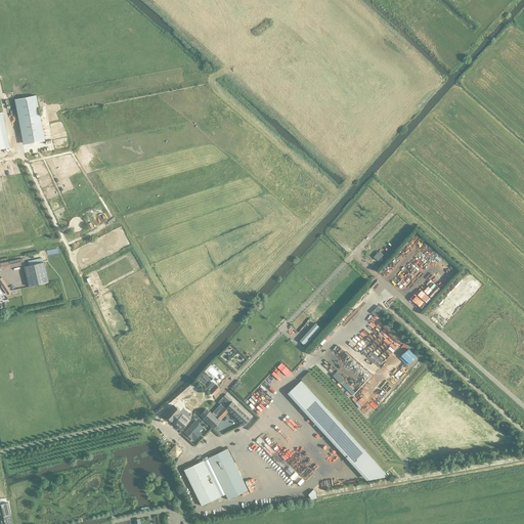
[(40,116),(36,95),(14,99),(18,120),(23,119),(28,144),(40,141),(36,117),(40,116)]
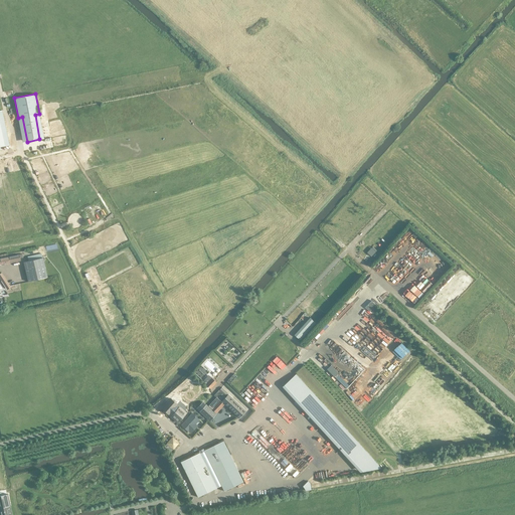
[(43,258),(42,258),(41,253),(28,256),(28,261),(23,263),(28,282),(48,277),(43,258)]
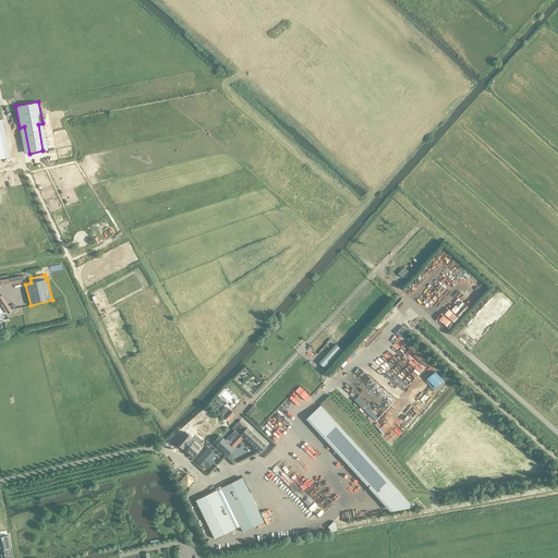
[(21,276),(0,280),(0,287),(22,282),(21,276)]
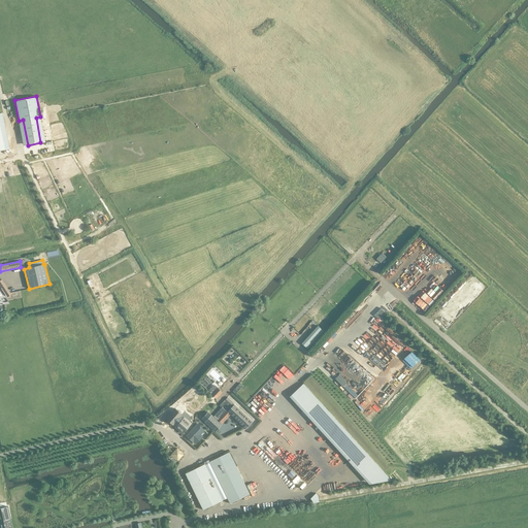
[(449,269),(455,276),(460,272),(454,265),(449,269)]
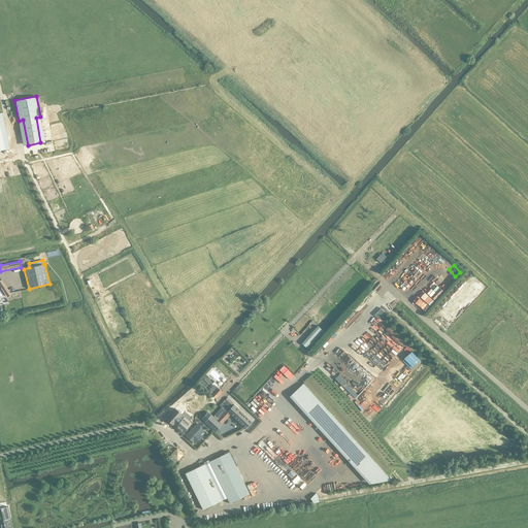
[(440,274),(436,279),(443,286),(448,282),(440,274)]
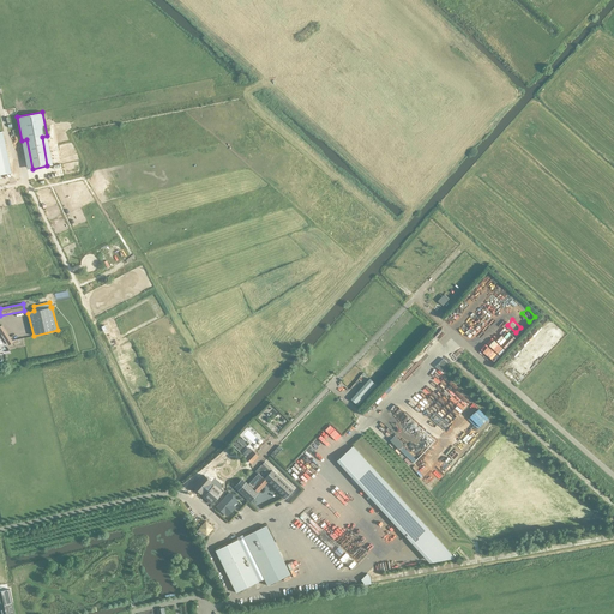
[(13,341),(2,325),(0,326),(0,330),(10,344),(13,343),(18,342),(17,339),(13,341)]
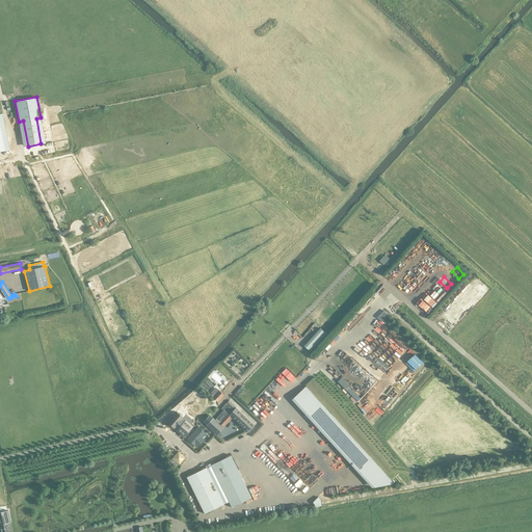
[(436,304),(449,291),(445,287),(444,288),(440,285),(437,287),(440,289),(436,292),(434,290),(431,293),(428,290),(425,295),(436,304)]
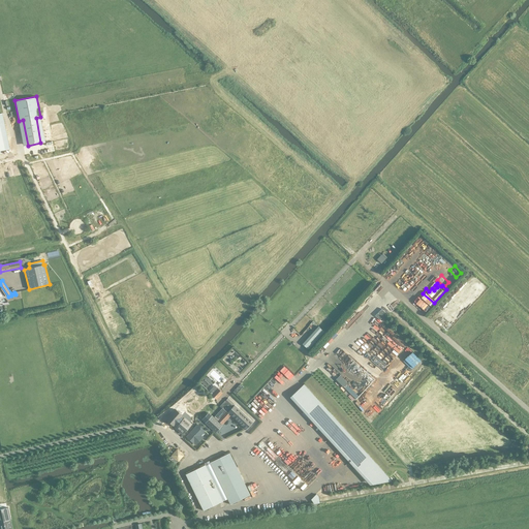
[(415,299),(421,304),(426,300),(419,293),(415,299)]
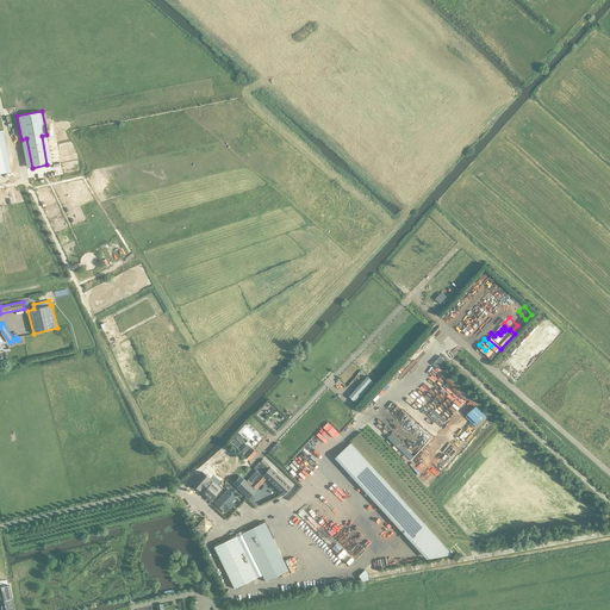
[(450,350),(448,354),(452,358),(460,348),(453,342),(448,348),(450,350)]
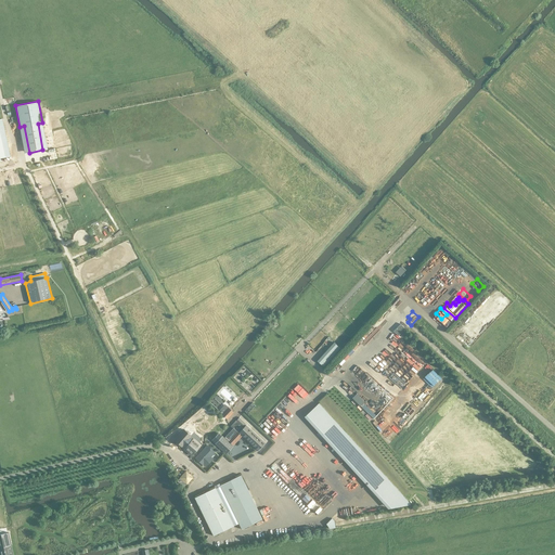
[(335,341),(318,360),(324,365),(340,347),(335,341)]
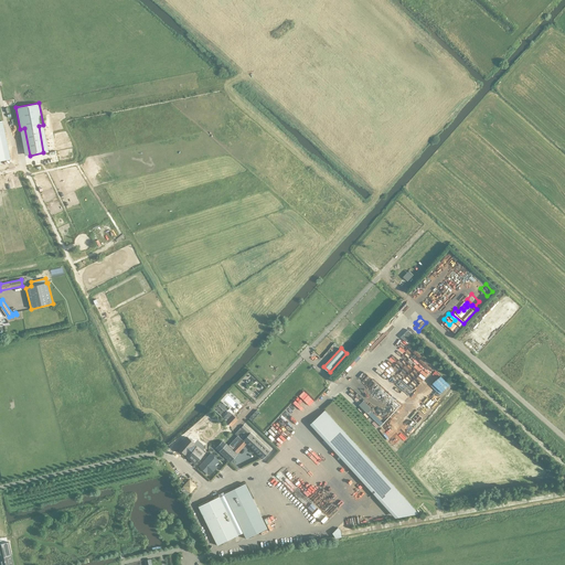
[(415,368),(422,372),(419,374),(424,379),(428,374),(418,364),(415,368)]
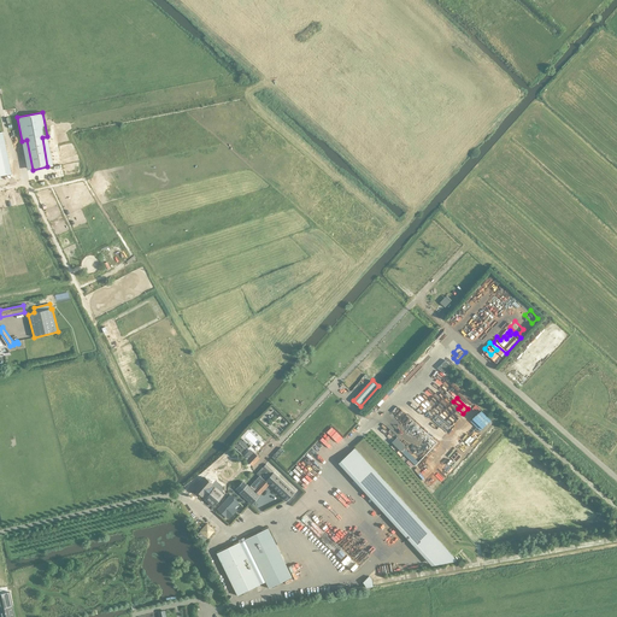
[(446,416),(436,427),(444,434),(454,424),(446,416)]
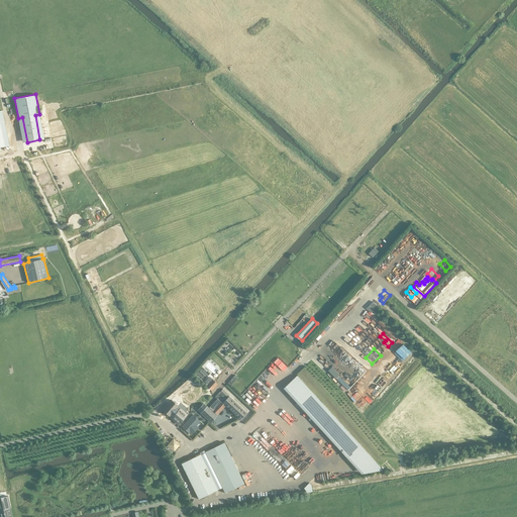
[(275,375),(281,370),(285,373),(289,369),(279,357),(268,368),(275,375)]
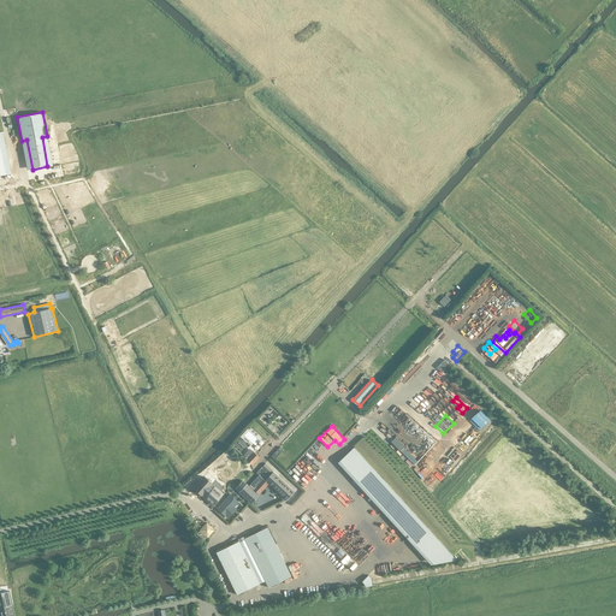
[(397,436),(392,440),(401,450),(406,445),(397,436)]
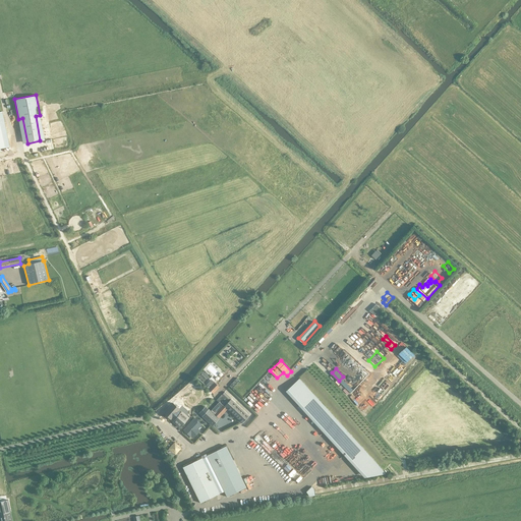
[(199,374),(203,381),(210,378),(207,370),(199,374)]
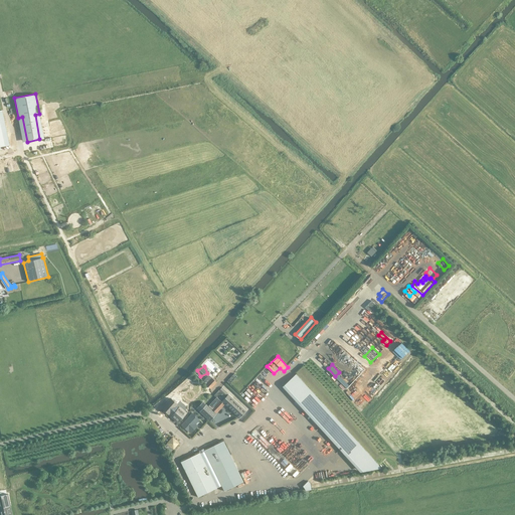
[(236,376),(233,373),(227,380),(230,383),(236,376)]
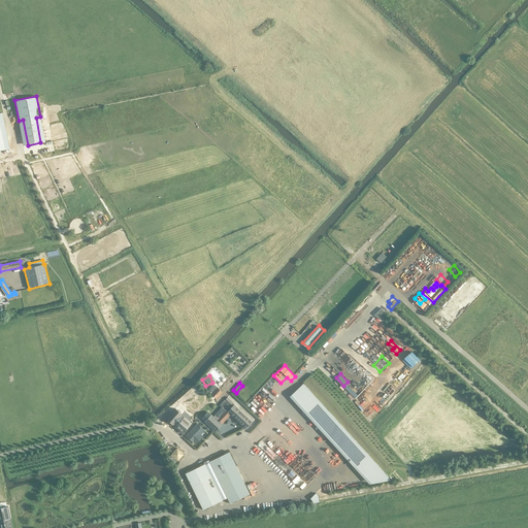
[(208,391),(216,398),(222,391),(215,384),(208,391)]
